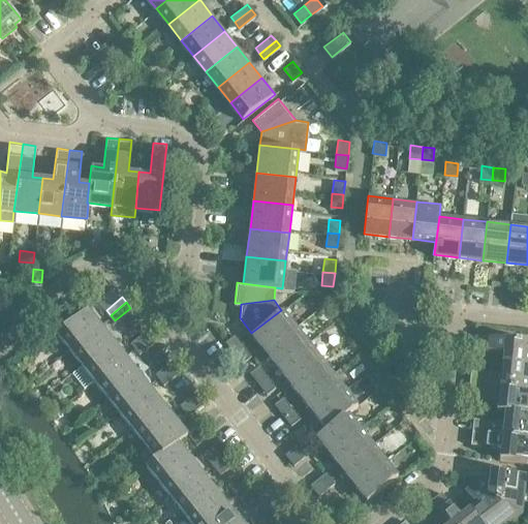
[(57,332),(69,347),(100,324),(88,307),(57,332)]
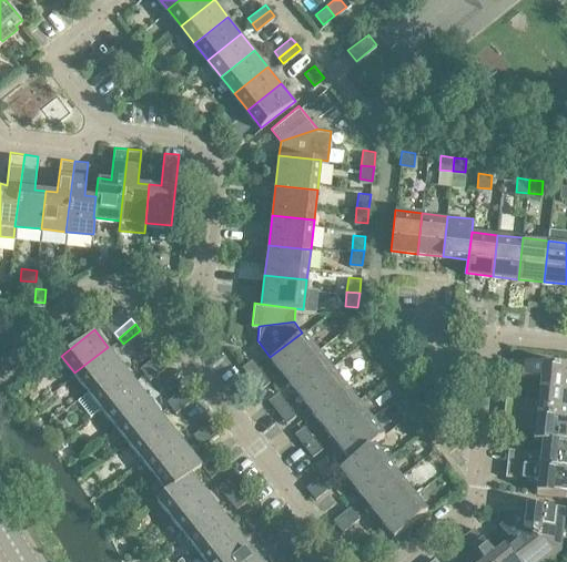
[(270,357),(283,375),(317,348),(304,330),(302,333),(270,357)]
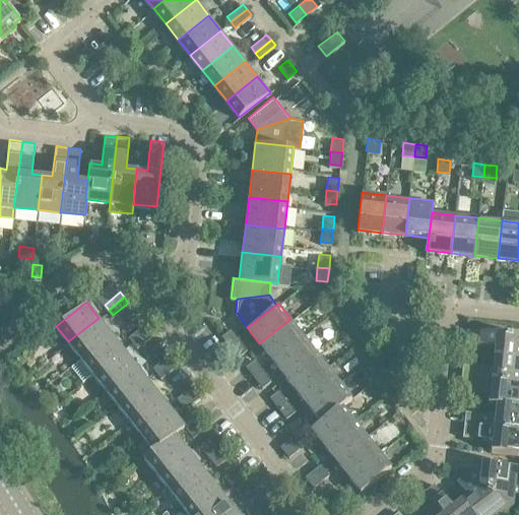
[(80,357),(111,333),(99,318),(68,341),(80,357)]
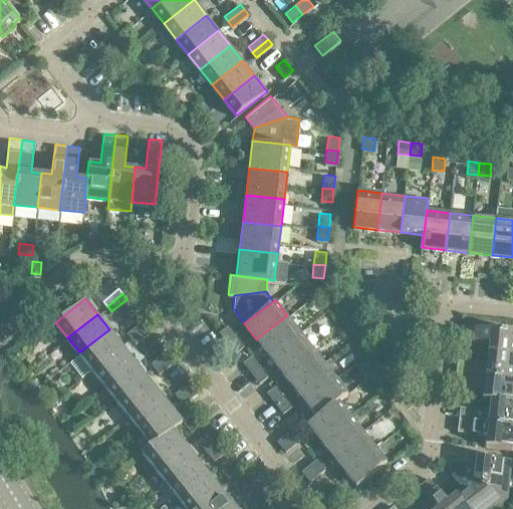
[(269,354),(299,330),(287,315),(256,339),(269,354)]
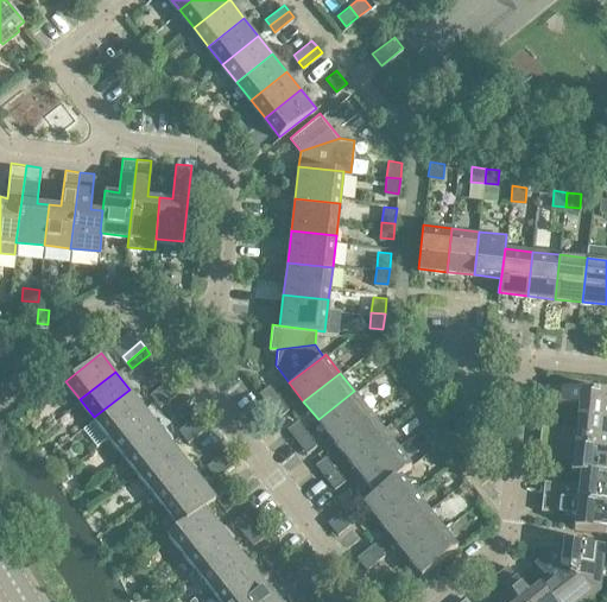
[(150,392),(156,398),(174,384),(169,378),(150,392)]
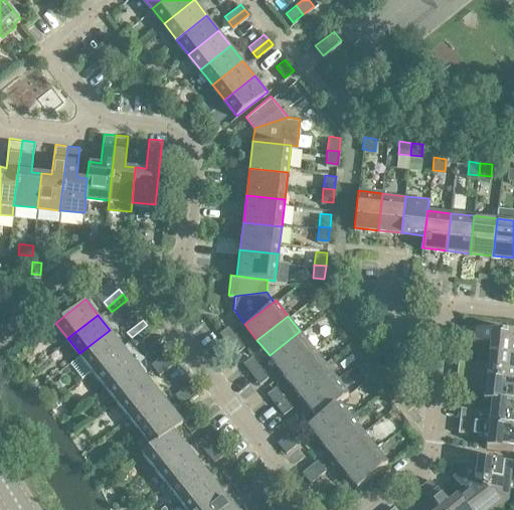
[(219,331),(225,339),(234,332),(227,324),(219,331)]
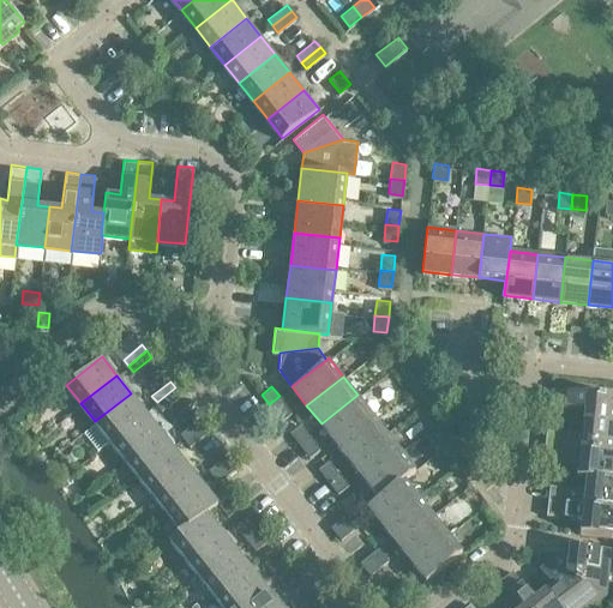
[(175,387),(157,402),(161,408),(180,393),(175,387)]
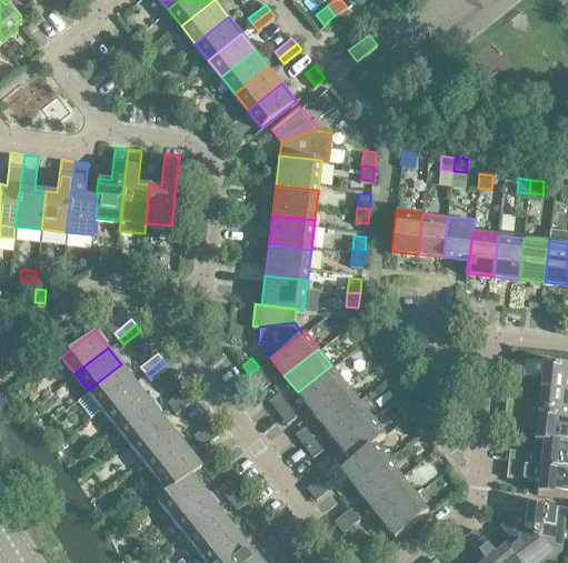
[(540,389),(567,391),(567,364),(510,359),(508,373),(541,376),(540,389)]
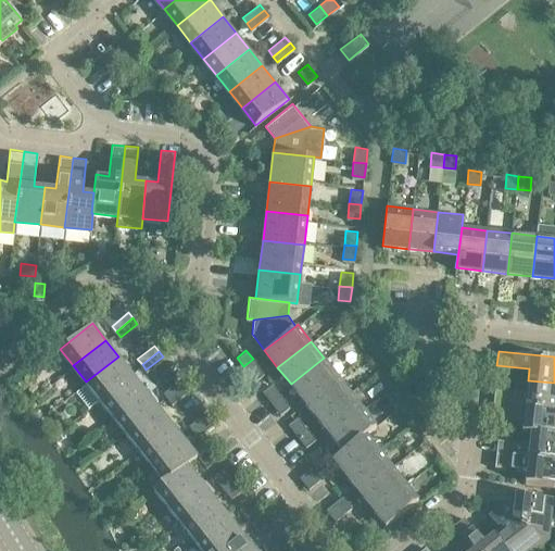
[(118,357),(86,382),(99,399),(131,373),(118,357)]
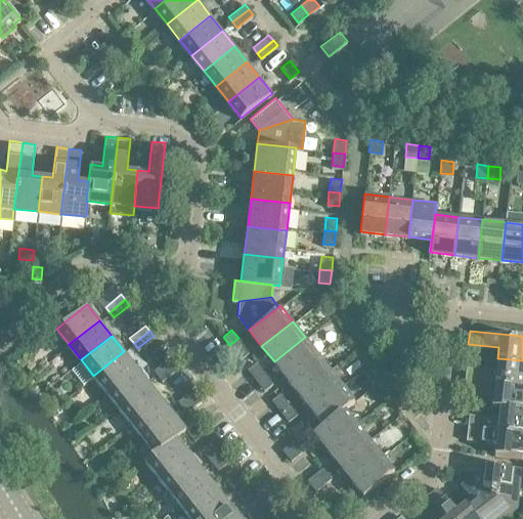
[(274,361),(287,377),(317,352),(305,337),(274,361)]
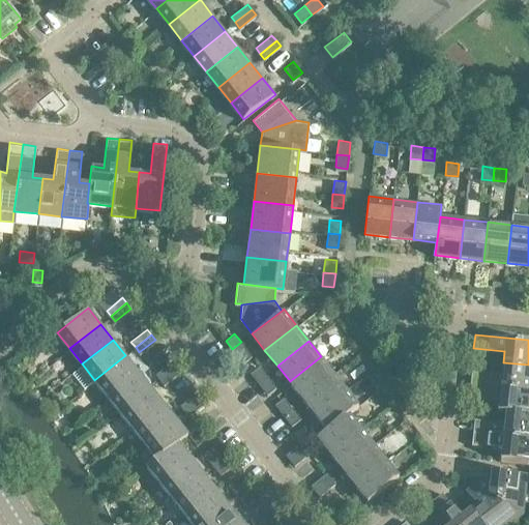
[(241,342),(232,349),(242,361),(252,354),(241,342)]
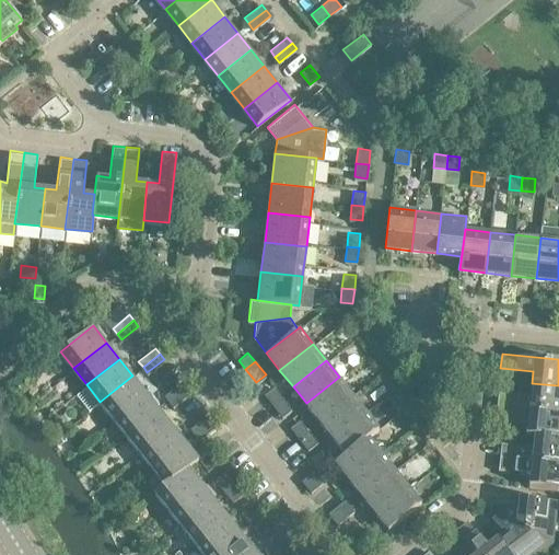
[(113,418),(146,392),(132,376),(100,402),(113,418)]
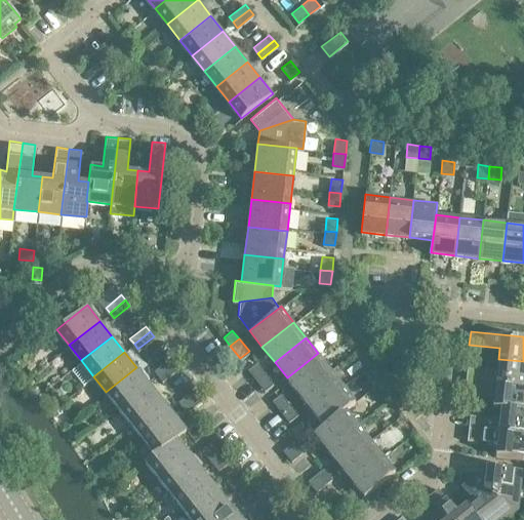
[(299,394),(330,369),(318,353),(287,377),(299,394)]
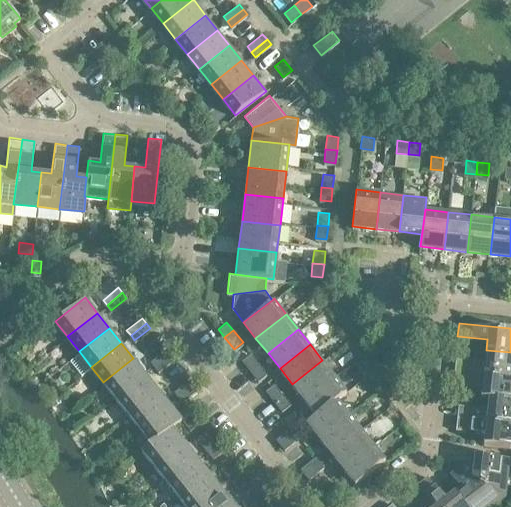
[(150,360),(154,366),(170,353),(166,348),(150,360)]
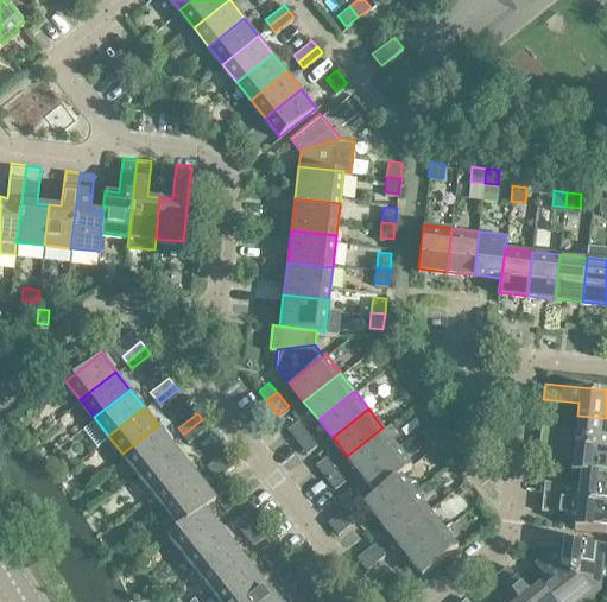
[(606,418),(577,416),(576,428),(541,424),(539,438),(606,445),(606,418)]
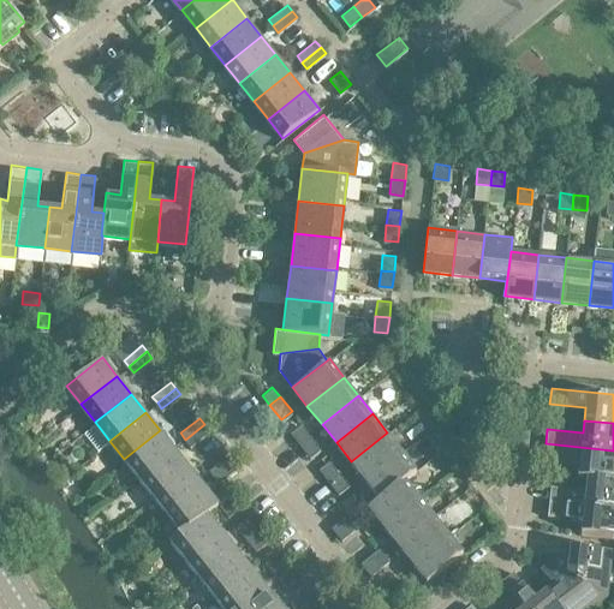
[(291,431),(299,442),(310,434),(302,423),(291,431)]
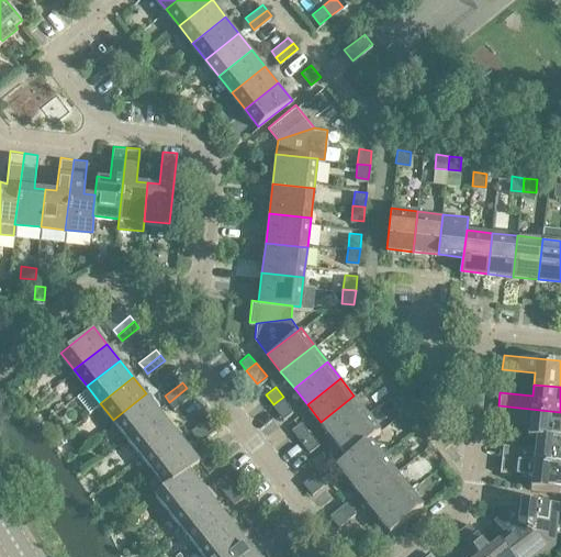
[(187,388),(169,402),(174,408),(191,393),(187,388)]
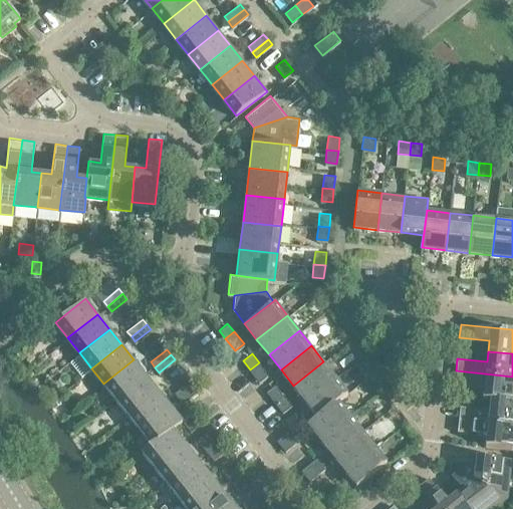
[(115,399),(146,374),(134,359),(103,384),(115,399)]
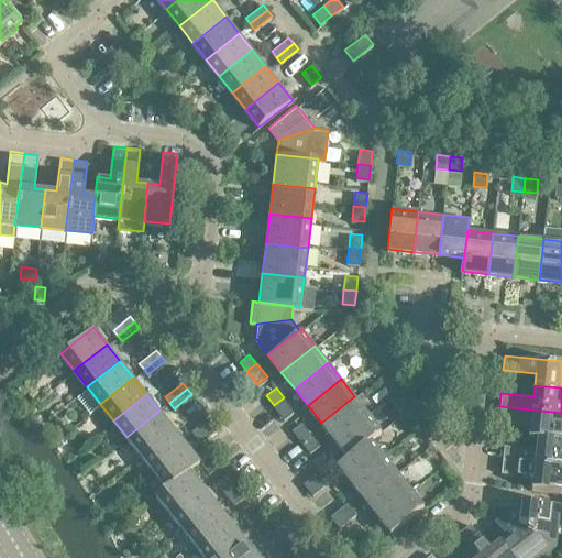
[(321,423),(334,439),(368,413),(354,396),(321,423)]
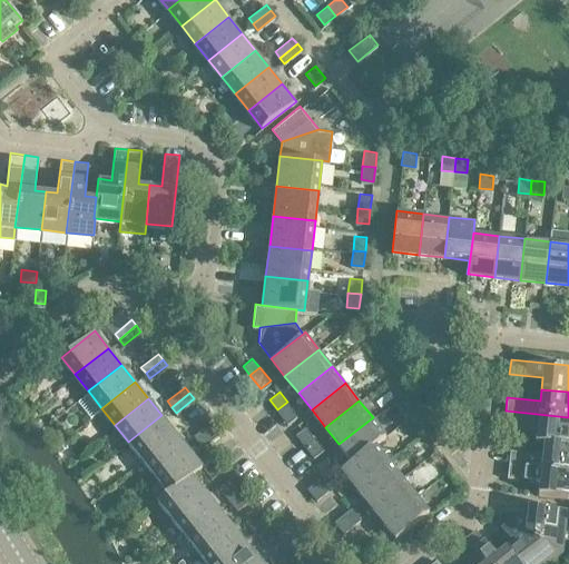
[(287,402),(277,409),(287,423),(297,414),(287,402)]
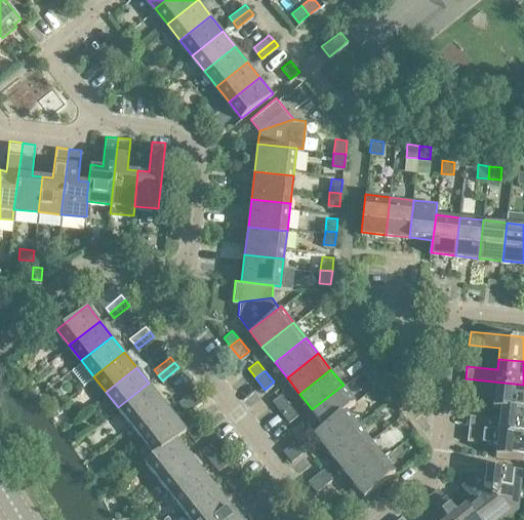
[(361,370),(354,376),(359,383),(366,376),(361,370)]
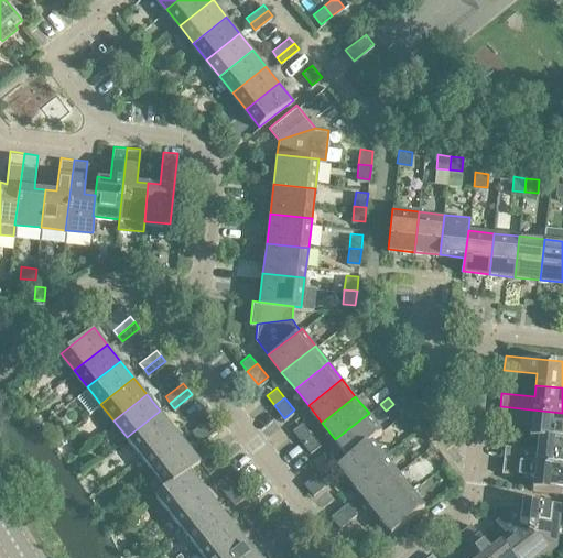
[(530,436),(539,437),(562,438),(562,413),(500,406),(498,420),(531,424),(530,436)]
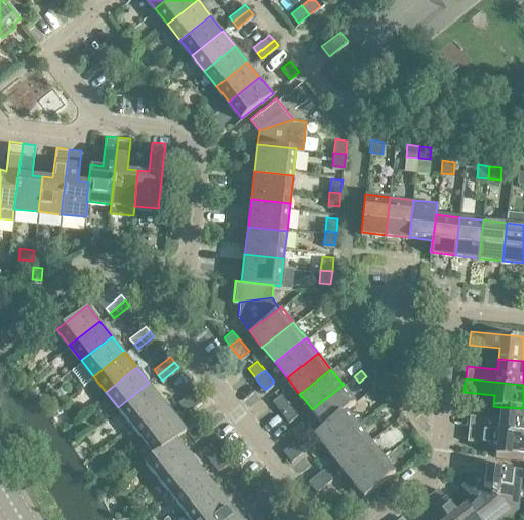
[(149,383),(118,407),(130,423),(161,398),(149,383)]
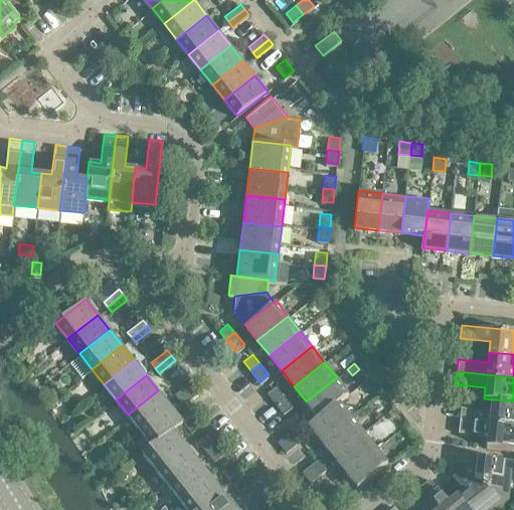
[(338,399),(339,400),(349,393),(337,377),(306,401),(317,416),(338,399)]
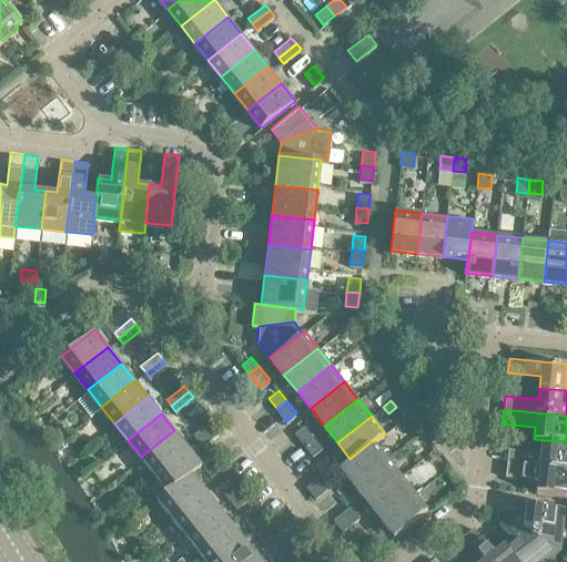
[(193,432),(199,439),(215,425),(211,419),(193,432)]
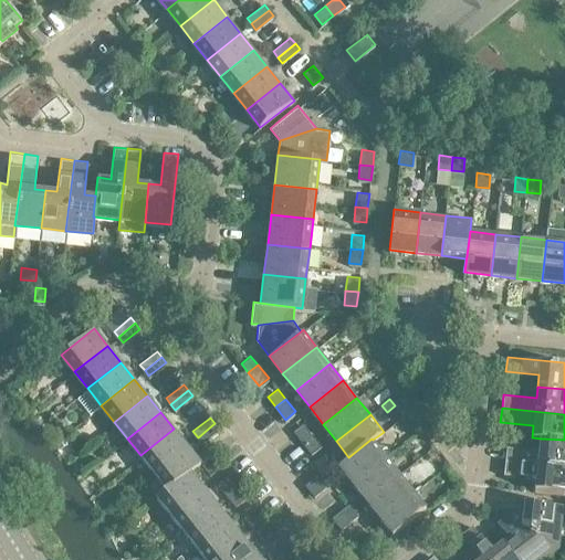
[(293,430),(302,441),(312,433),(303,422),(293,430)]
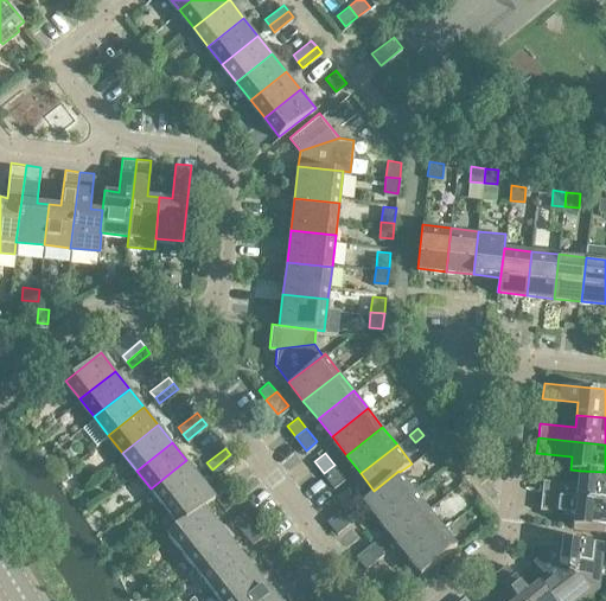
[(230,454),(212,470),(216,474),(235,460),(230,454)]
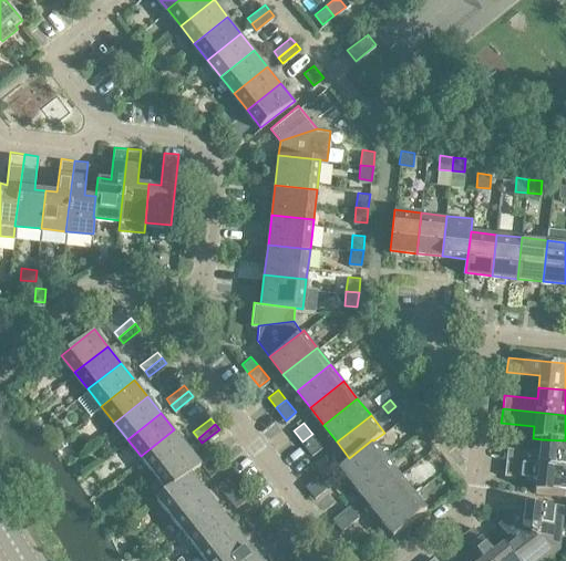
[(154,473),(187,446),(174,429),(141,456),(154,473)]
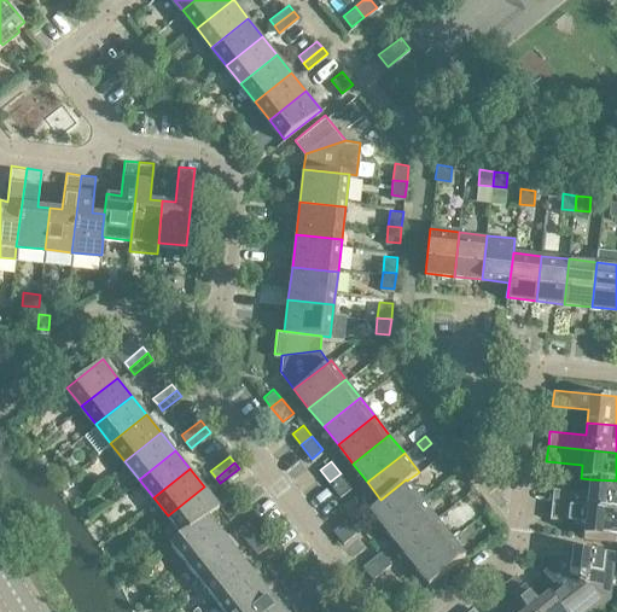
[(341,473),(330,482),(341,495),(351,487),(341,473)]
